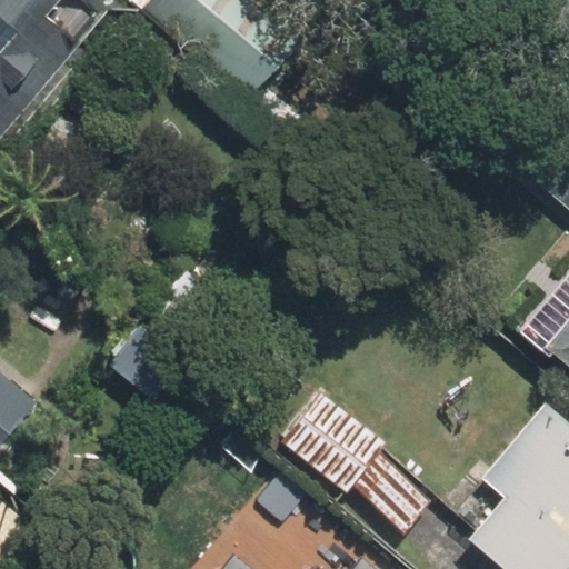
[(0,0),(0,132),(13,141),(110,0),(0,0)]
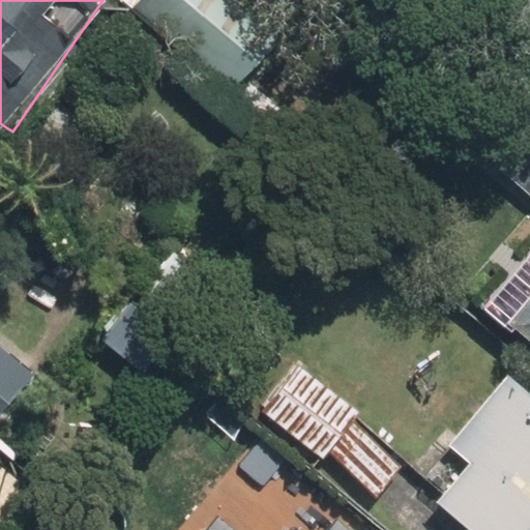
[(276,29),(239,0),(144,0),(136,11),(232,87),(276,29)]
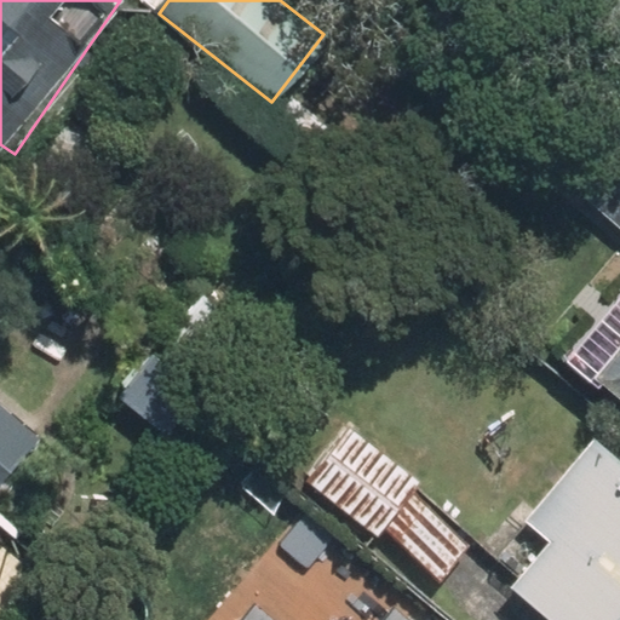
[(619,302),(566,368),(619,412),(619,302)]
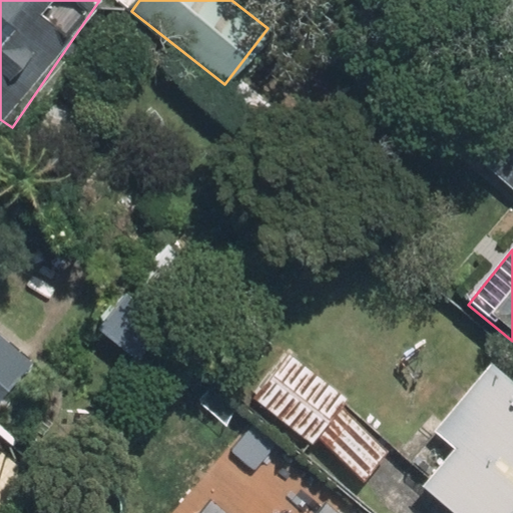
[(0,399),(28,375),(0,344),(0,399)]
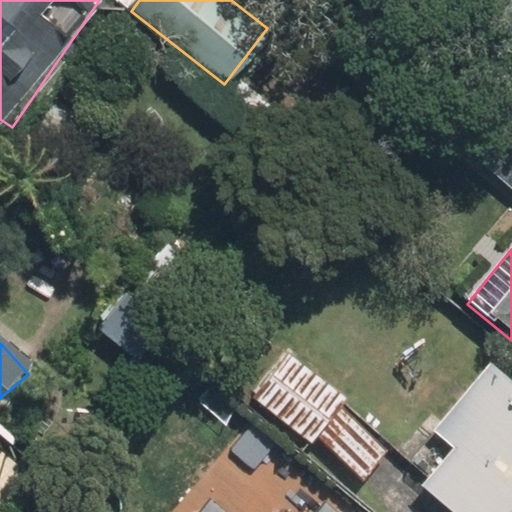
[(291,347),(248,393),(310,451),(320,441),(361,479),(394,443),(291,347)]
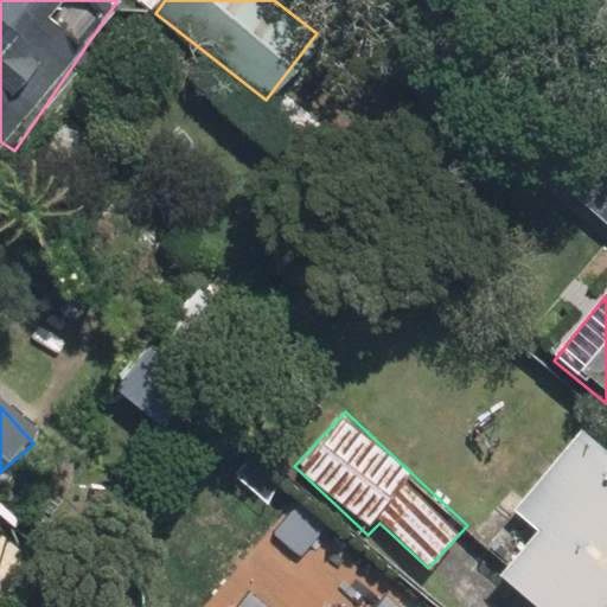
[(606,606),(606,435),(587,419),(473,555),(535,606),(606,606)]
